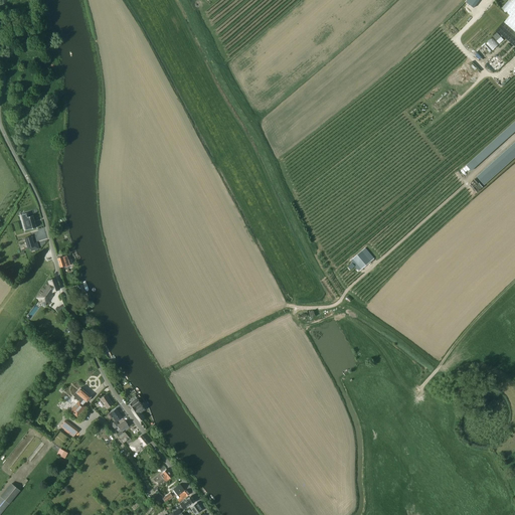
[(506,12),(510,15),(504,22),(514,31),(514,0),(513,0),(512,2),(514,3),(506,12)]
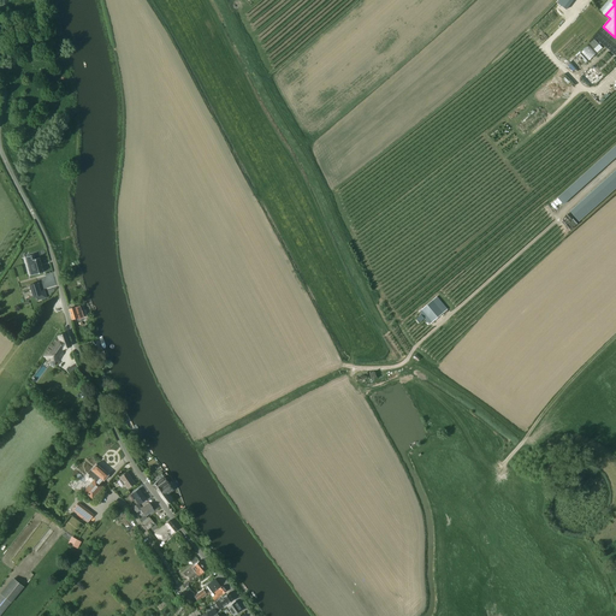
[(588,43),(597,53),(603,48),(594,39),(588,43)]
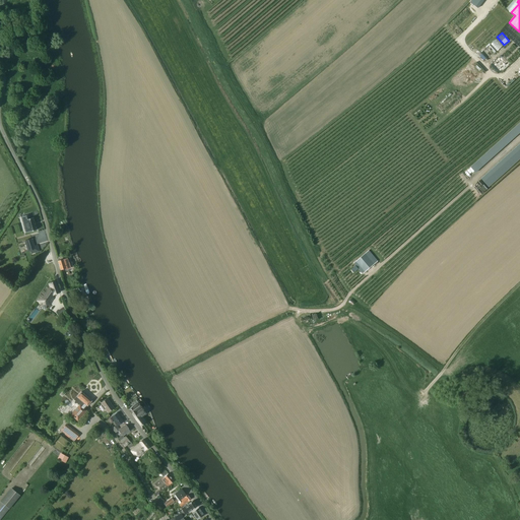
[(496,38),(490,44),(497,51),(503,46),(496,38)]
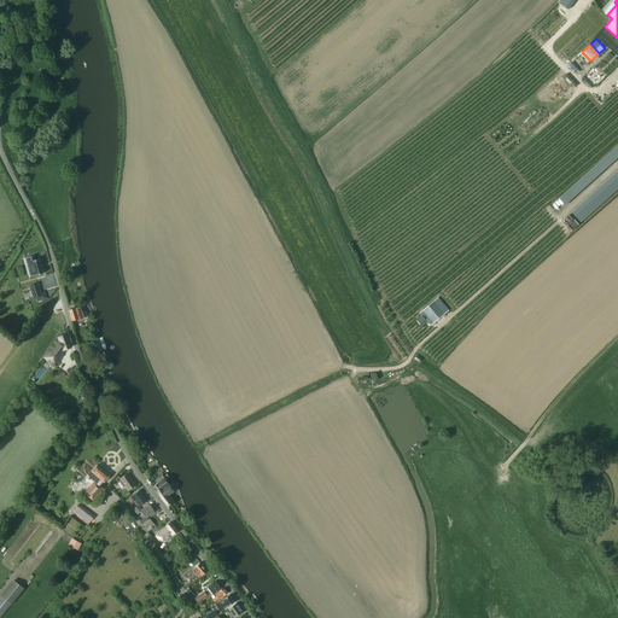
[(581,69),(583,65),(576,58),(572,60),(581,69)]
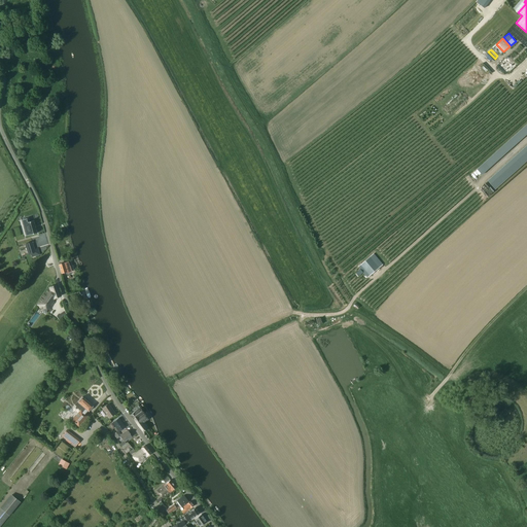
[(27,227),(29,235),(37,233),(34,220),(30,221),(29,218),(23,220),(25,227),(27,227)]
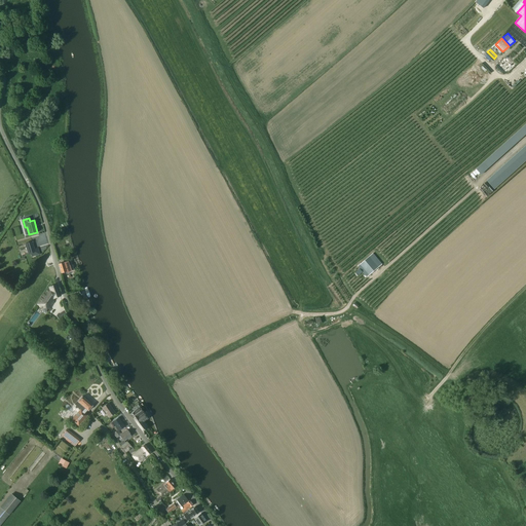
[(32,241),(25,243),(27,248),(29,254),(31,253),(31,254),(32,257),(33,257),(39,254),(38,249),(35,249),(34,250),(32,241)]
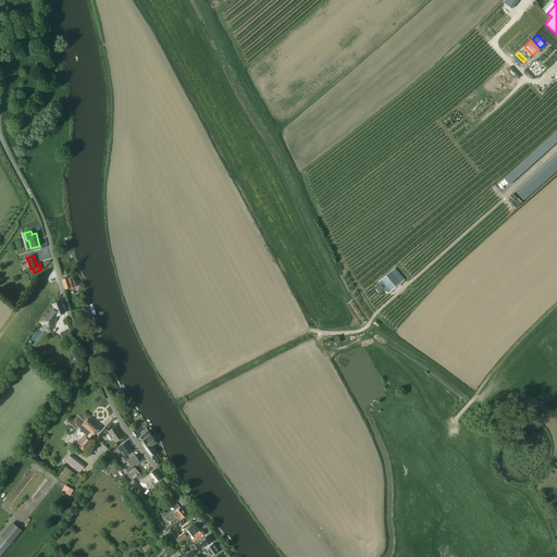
[(395,268),(379,282),(388,294),(405,280),(395,268)]
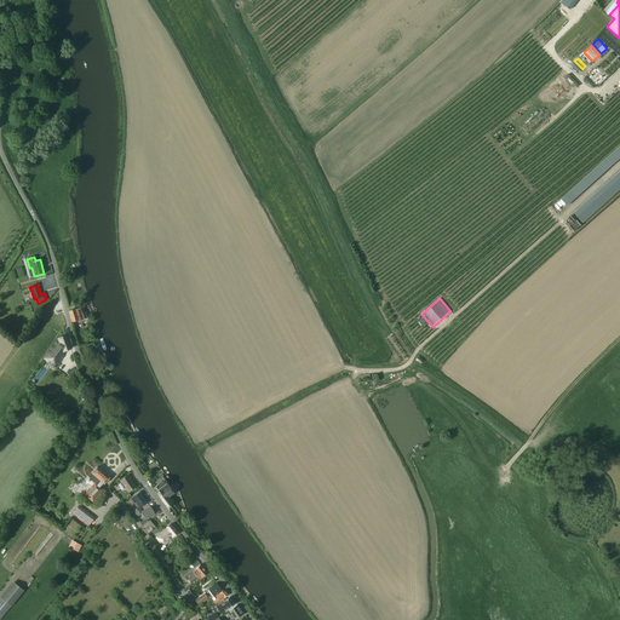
[(70,311),(69,311),(73,322),(78,321),(84,320),(80,309),(70,311)]
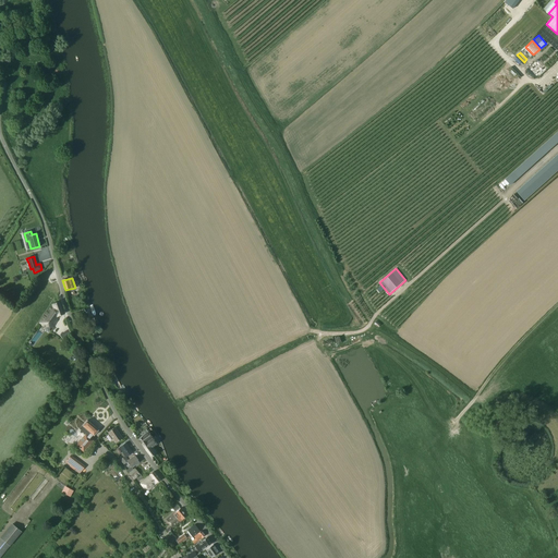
[(57,317),(64,314),(60,301),(51,304),(52,305),(41,319),(39,324),(44,327),(46,324),(52,328),(58,319),(57,317)]
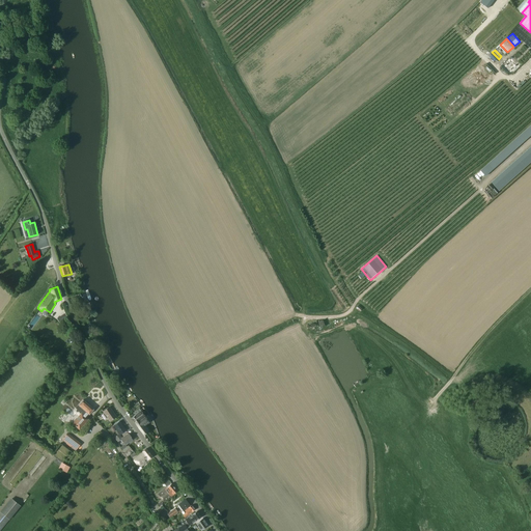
[(89,419),(87,417),(93,410),(83,400),(79,404),(86,412),(84,415),(82,413),(72,424),(79,430),(89,419)]
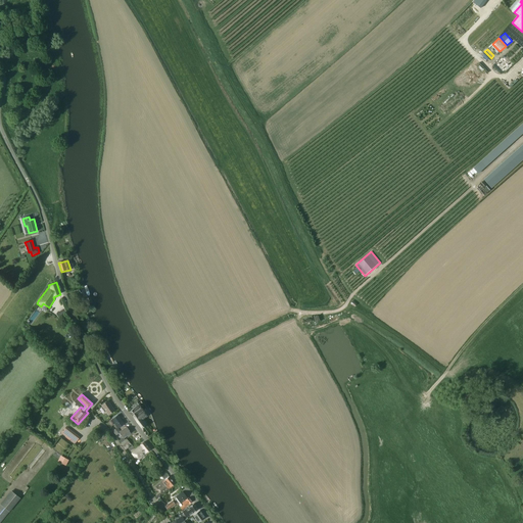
[(108,415),(114,411),(107,401),(101,406),(108,415)]
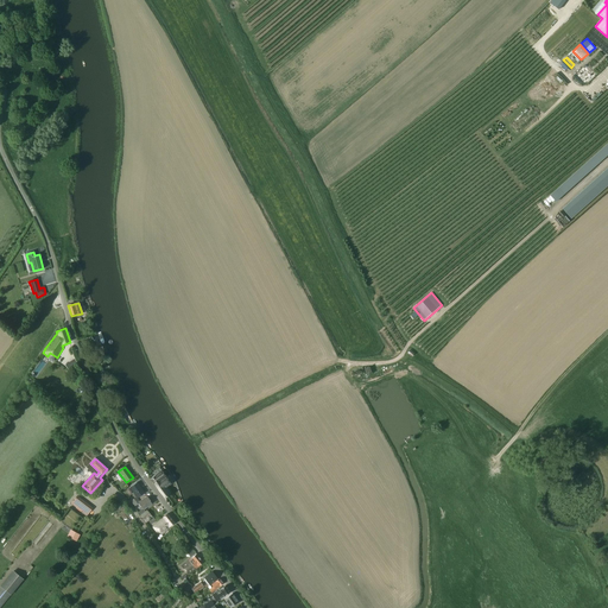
[(154,485),(165,476),(162,470),(150,479),(154,485)]
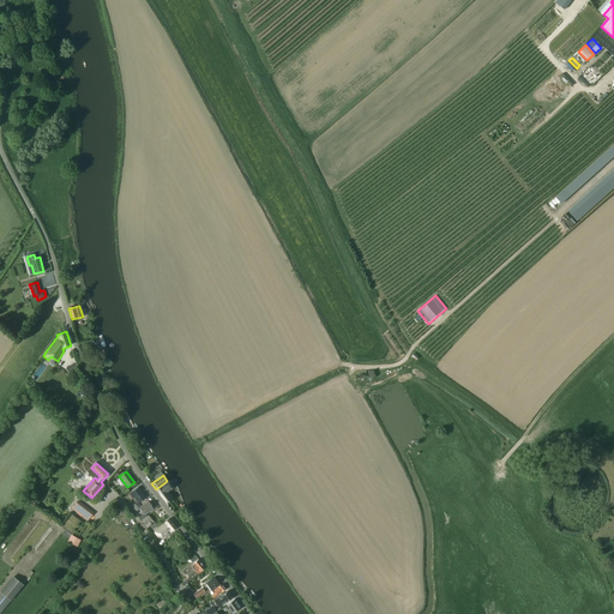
[(156,489),(161,497),(166,504),(172,500),(167,492),(173,488),(168,482),(156,489)]
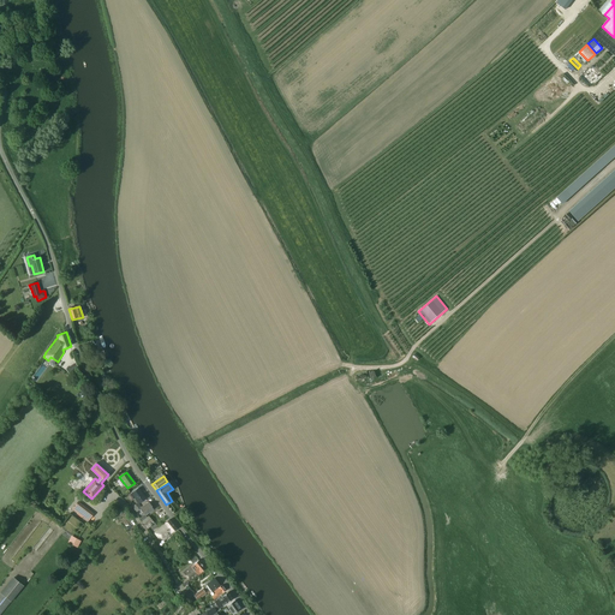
[(131,493),(139,503),(145,499),(138,488),(131,493)]
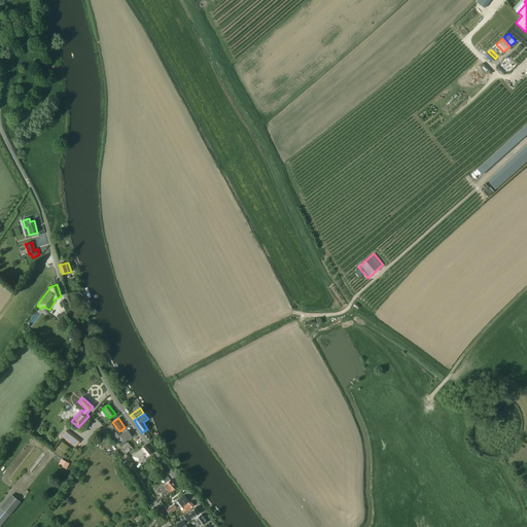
[(74,446),(75,447),(76,447),(80,441),(67,430),(62,436),(74,446)]
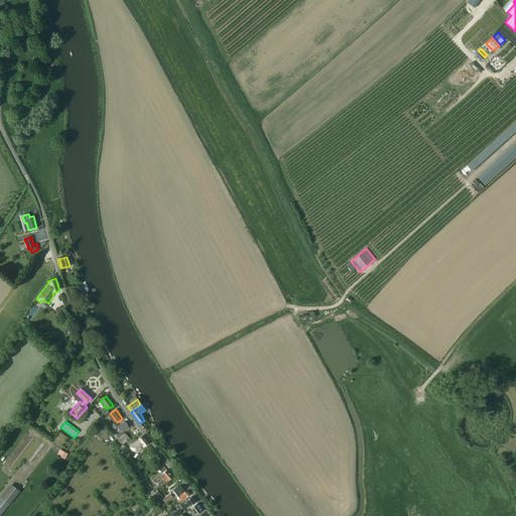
[(125,421),(118,426),(117,424),(113,427),(114,430),(118,427),(122,432),(129,427),(125,421)]
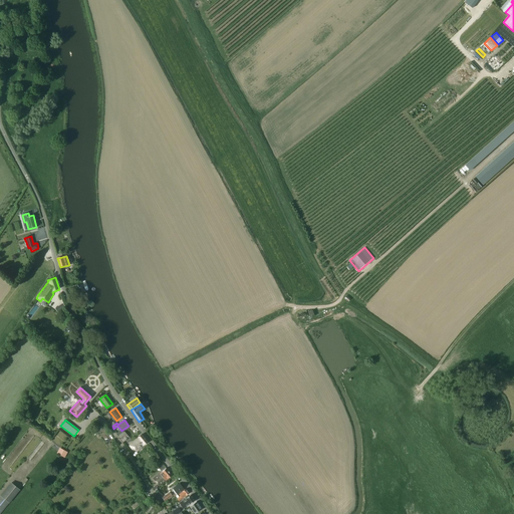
[(104,440),(109,436),(105,431),(100,434),(104,440)]
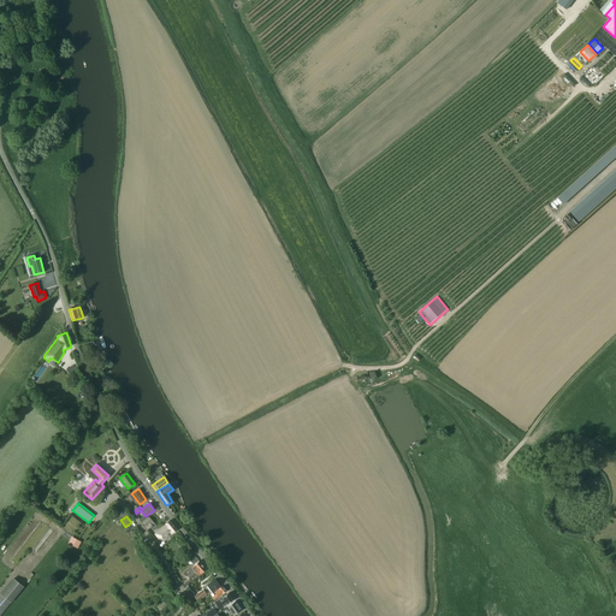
[(155,525),(149,516),(142,522),(148,529),(155,525)]
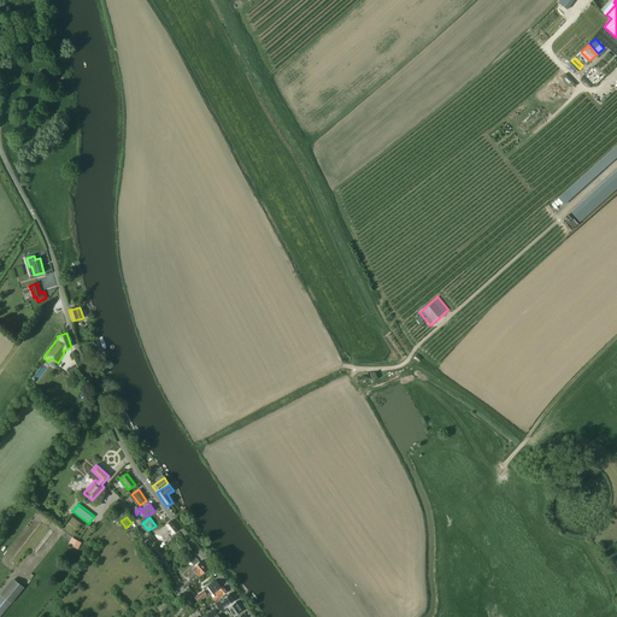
[(171,535),(177,532),(170,522),(165,526),(166,527),(154,535),(158,540),(162,538),(165,542),(172,536),(171,535)]
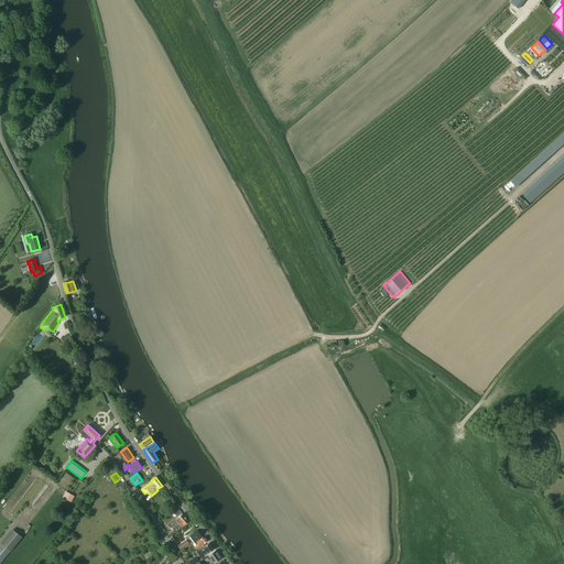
[(71,502),(75,496),(71,494),(67,491),(66,494),(65,492),(63,497),(71,502)]
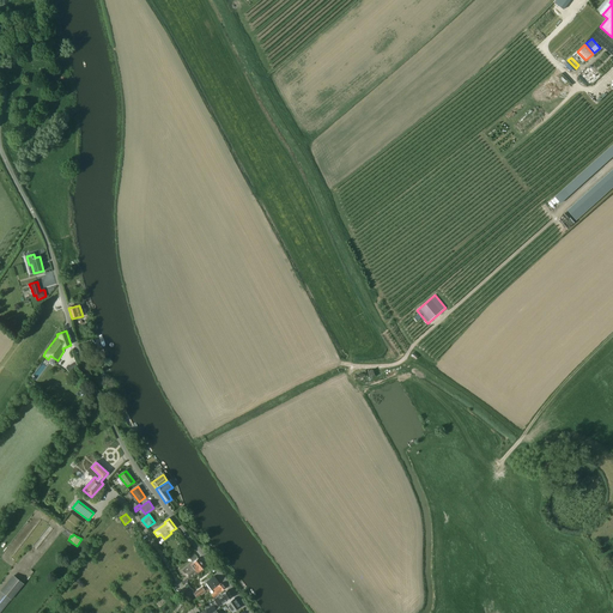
[(189,580),(205,568),(198,559),(182,571),(189,580)]
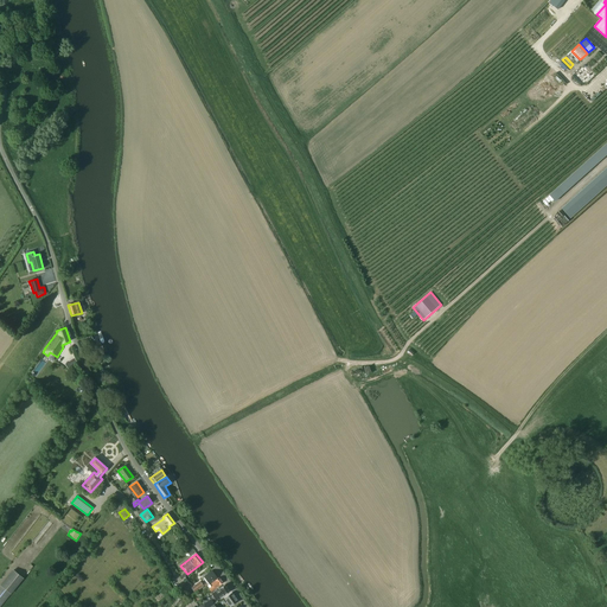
[(0,606),(24,579),(13,570),(0,585),(0,606)]
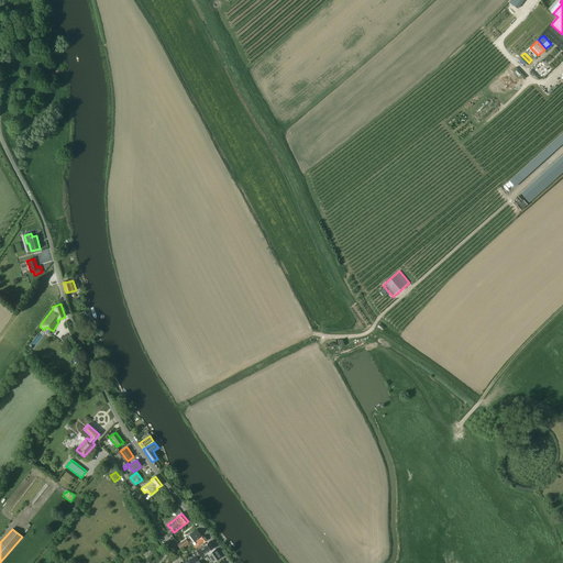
[(194,541),(201,536),(197,530),(189,536),(194,541)]
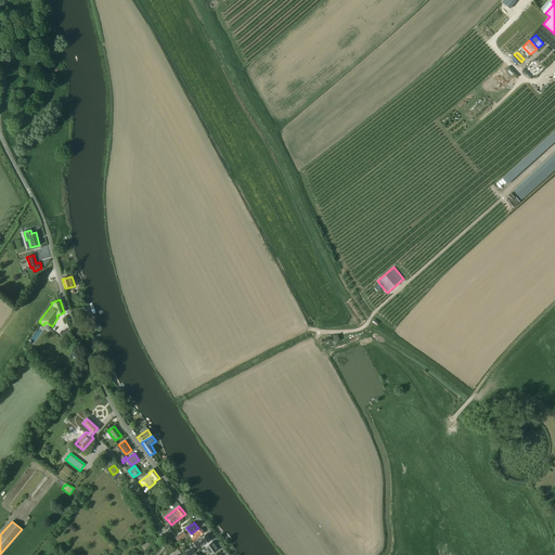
[(197,538),(204,532),(201,528),(193,534),(194,536),(191,539),(193,541),(197,538)]
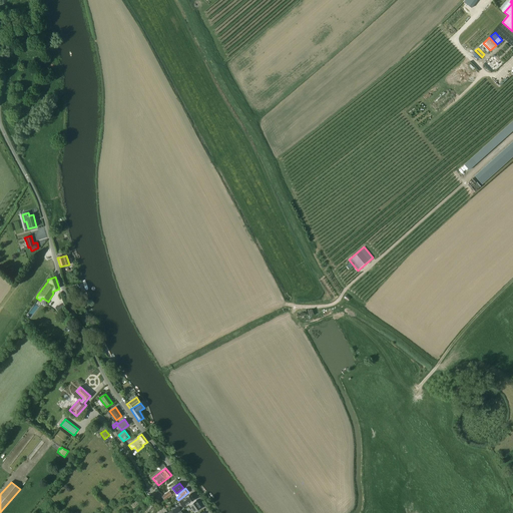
[(164,501),(171,495),(169,491),(161,497),(164,501)]
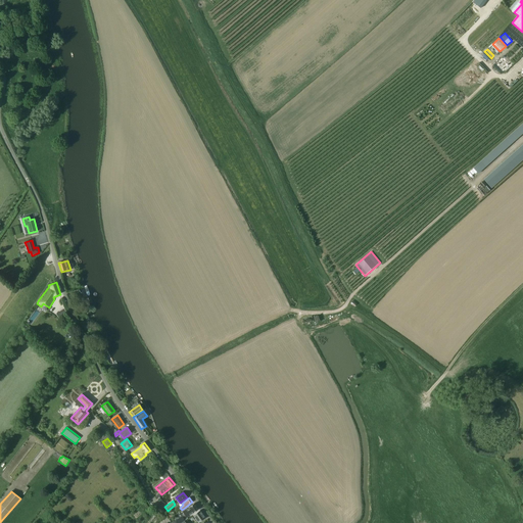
[(185,515),(182,517),(184,521),(188,519),(187,517),(198,510),(194,504),(183,512),(185,515)]
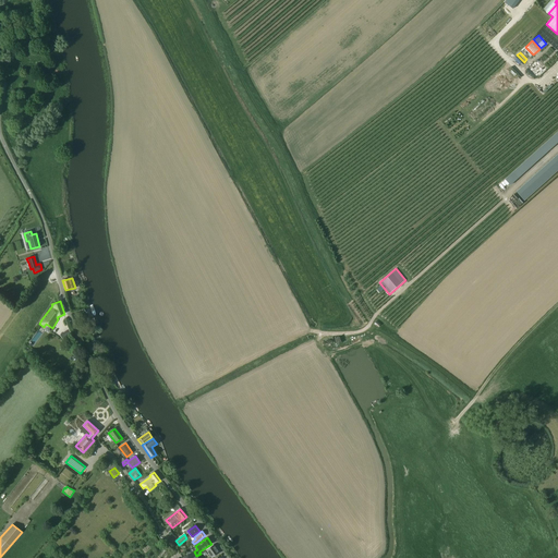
[(210,557),(219,553),(214,545),(206,550),(210,557)]
